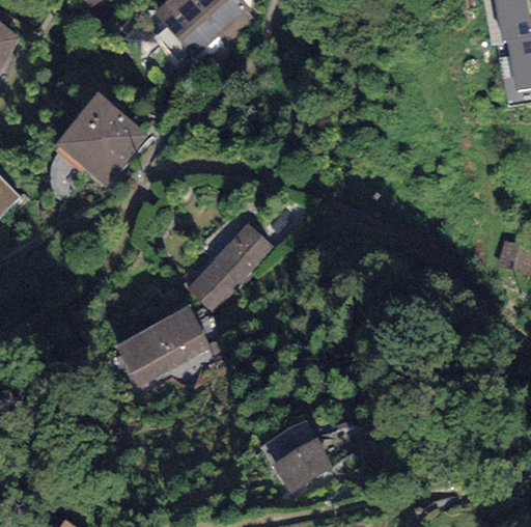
[(85,0),(90,8),(104,0),(85,0)]
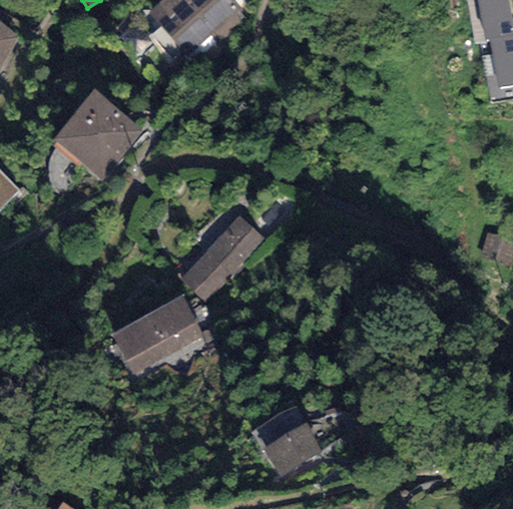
[(167,0),(147,18),(185,62),(234,20),(216,0),(167,0)]
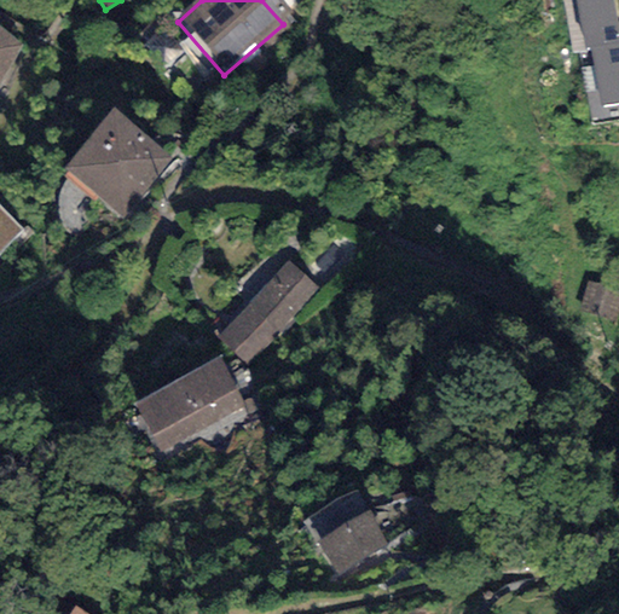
[(577,0),(584,45),(590,44),(618,38),(618,35),(612,0),(577,0)]
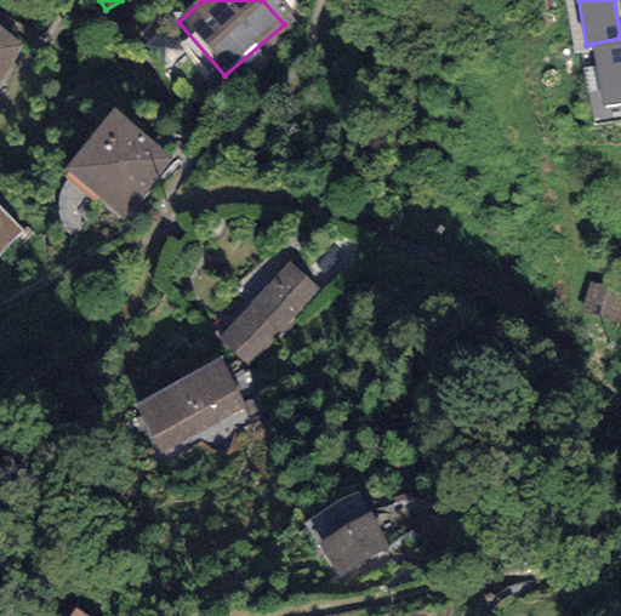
[(0,26),(0,77),(24,43),(0,26)]
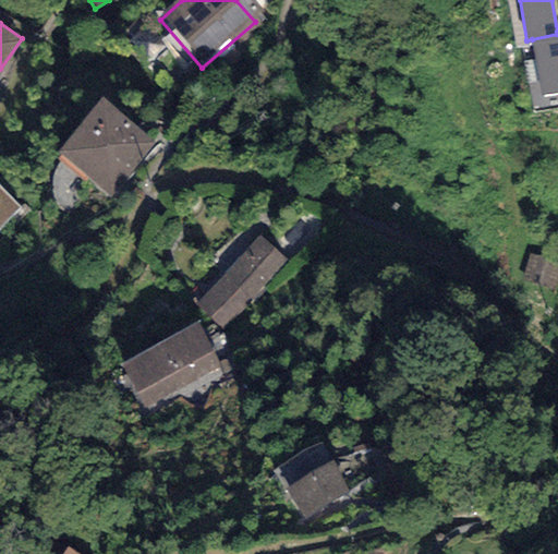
[(557,31),(557,32),(557,34),(532,39),(541,91),(557,87),(557,31)]
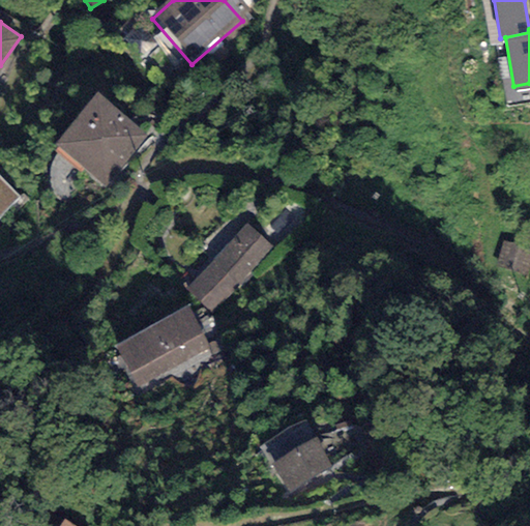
[(146,132),(97,92),(54,145),(102,184),(146,132)]
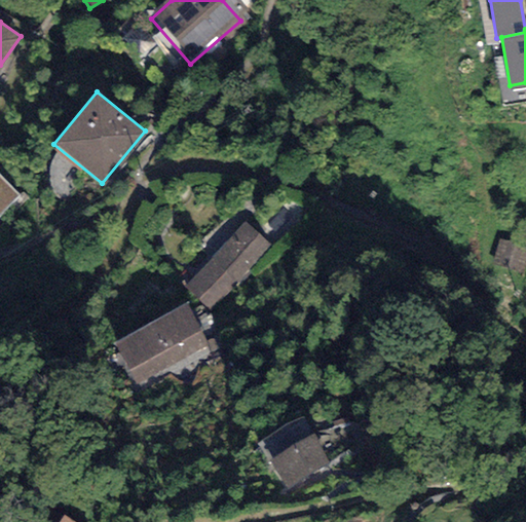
[(0,174),(0,214),(20,194),(0,174)]
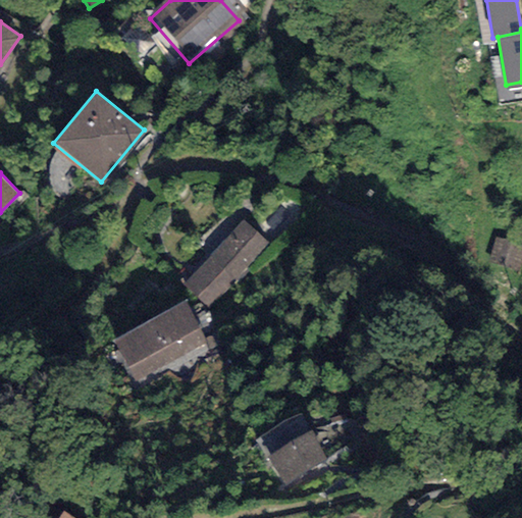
[(272,241),(241,215),(184,283),(215,309),(272,241)]
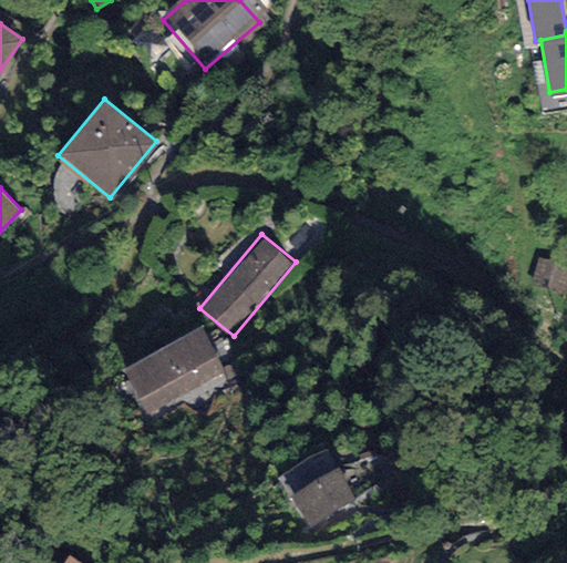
[(566,272),(566,262),(538,255),(531,284),(562,292),(566,272)]
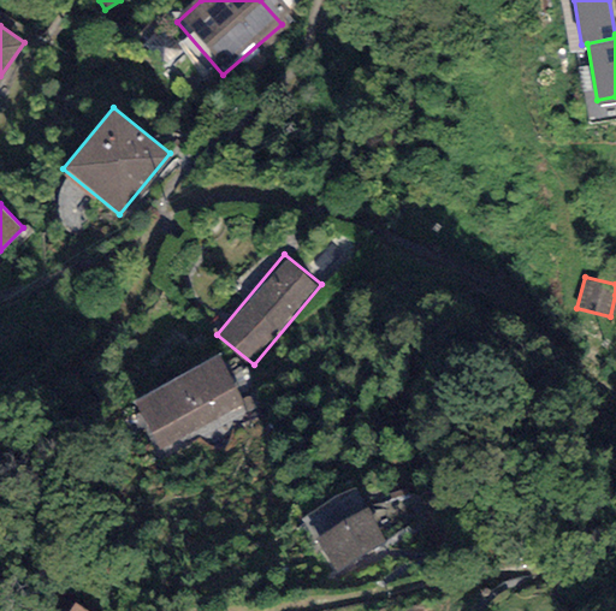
[(218,354),(134,401),(160,448),(244,399),(218,354)]
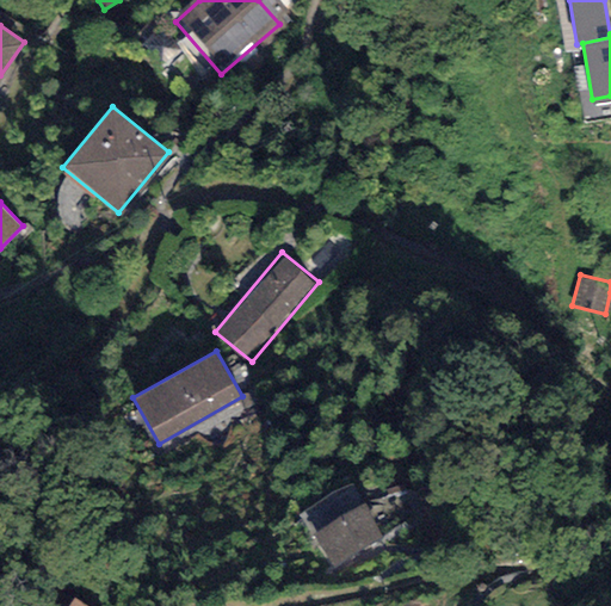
[(332,567),(383,535),(363,501),(310,533),(332,567)]
